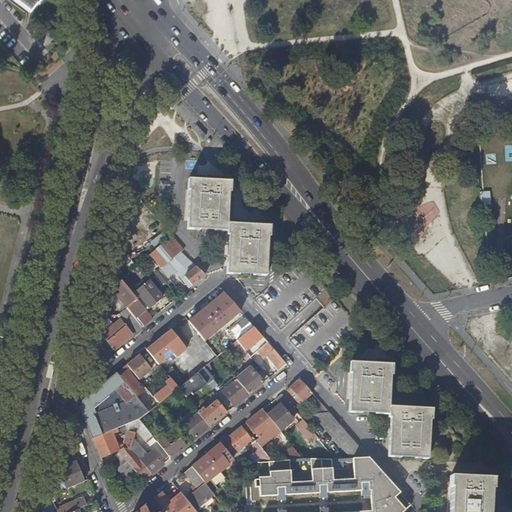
[(13,0),(31,14),(37,5),(38,5),(41,0),(13,0)]
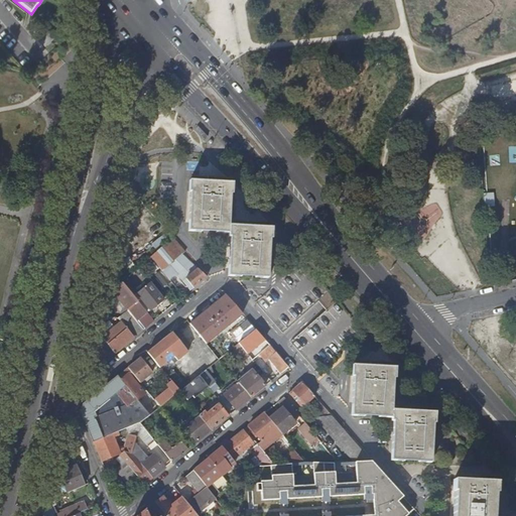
[(54,39),(47,32),(40,39),(46,46),(54,39)]
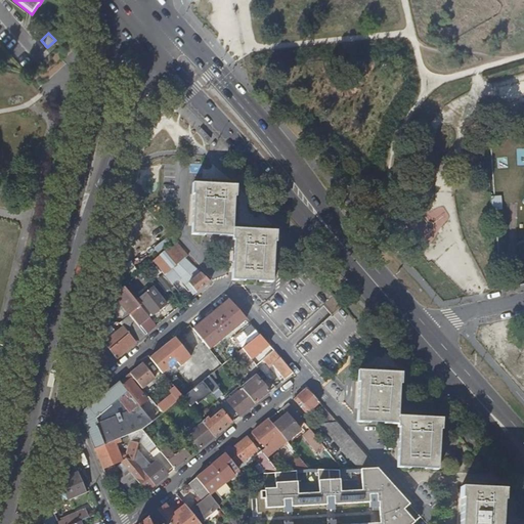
[(220,179),(211,179),(211,182),(212,182),(212,184),(193,183),(192,194),(194,194),(192,235),(206,236),(206,234),(220,234),(220,236),(233,237),(233,241),(234,241),(232,280),(246,281),(246,279),(260,279),(260,281),(273,282),(275,243),(277,243),(277,231),(259,230),(259,228),(260,228),(260,224),(251,224),(251,227),(252,228),(252,229),(233,228),(235,197),(236,197),(236,185),(219,184),(219,183),(220,179)]
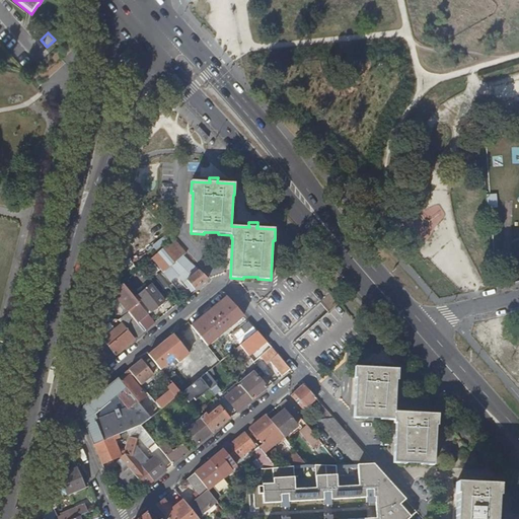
[(426,202),(410,232),(428,241),(444,211),(426,202)]
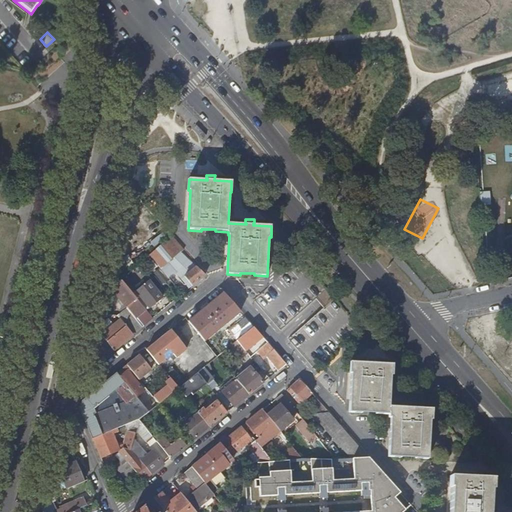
[(162,233),(150,242),(155,247),(166,238),(162,233)]
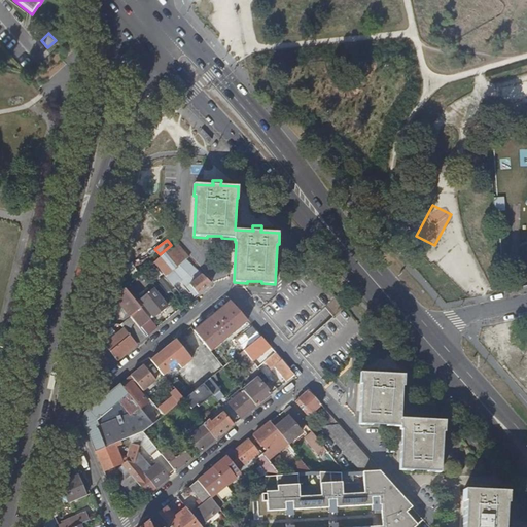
[(190,257),(178,244),(167,253),(185,261),(190,257)]
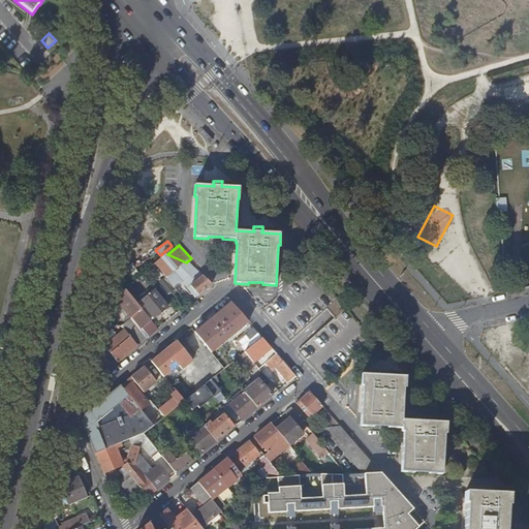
[(186,262),(167,254),(164,256),(155,265),(165,277),(175,288),(183,282),(185,280),(198,297),(212,285),(189,265),(186,262)]
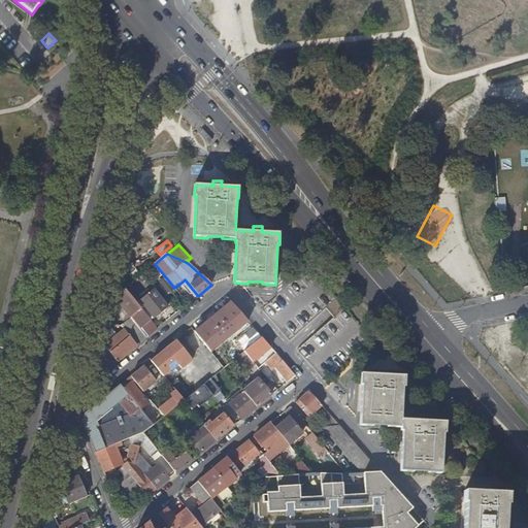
[(364,331),(309,268),(269,304),(267,301),(265,303),(275,315),(270,319),(289,340),(327,308),(334,319),(302,345),(322,368),(327,363),(335,373),(337,371),(338,373),(340,371),(339,369),(367,344),(359,335),(364,331)]
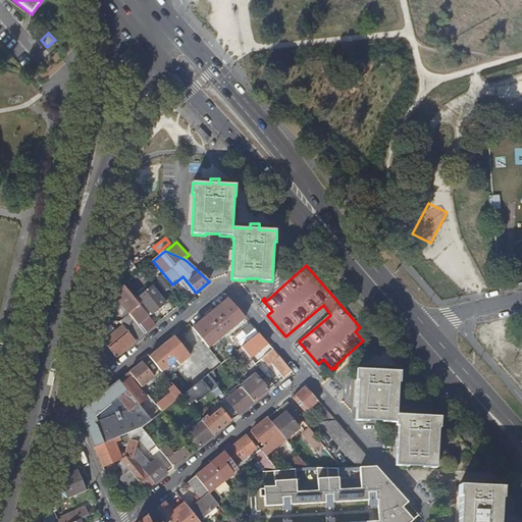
[(172,284),(163,273),(156,280),(166,292),(173,285),(172,284)]
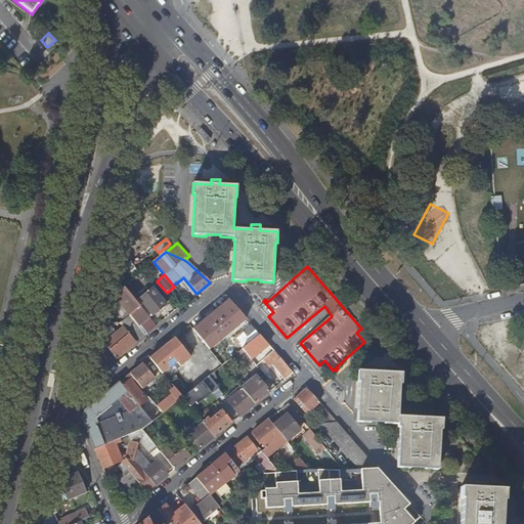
[(194,296),(197,294),(183,277),(181,279),(194,296)]
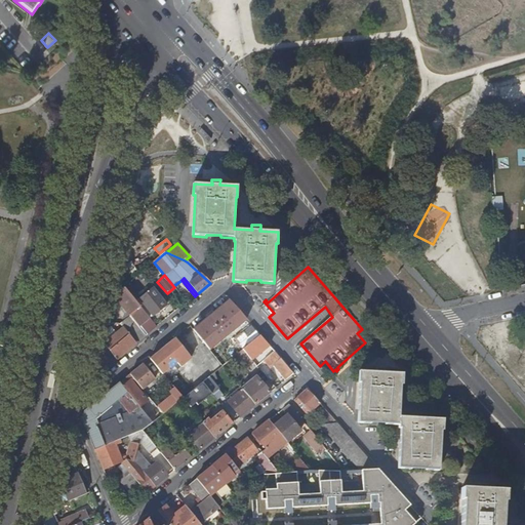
[(137,303),(123,285),(113,295),(130,316),(136,324),(137,324),(146,335),(157,326),(151,318),(137,303)]
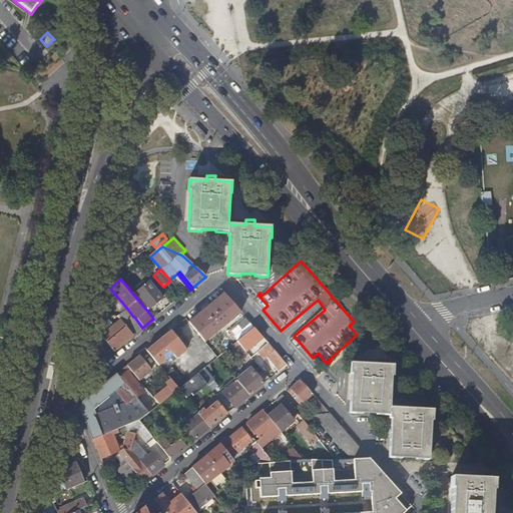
[(150,282),(136,294),(149,309),(163,298),(150,282)]
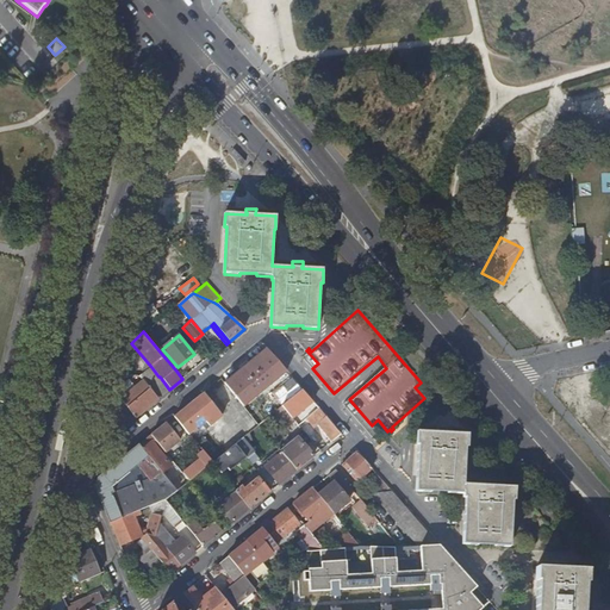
[(151,367),(131,343),(125,348),(145,372),(151,367)]
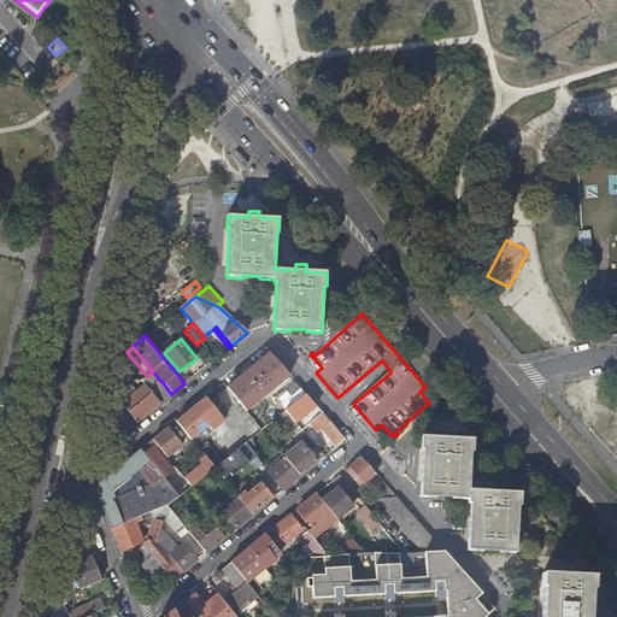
[(164,353),(162,356),(177,374),(180,371),(164,353)]
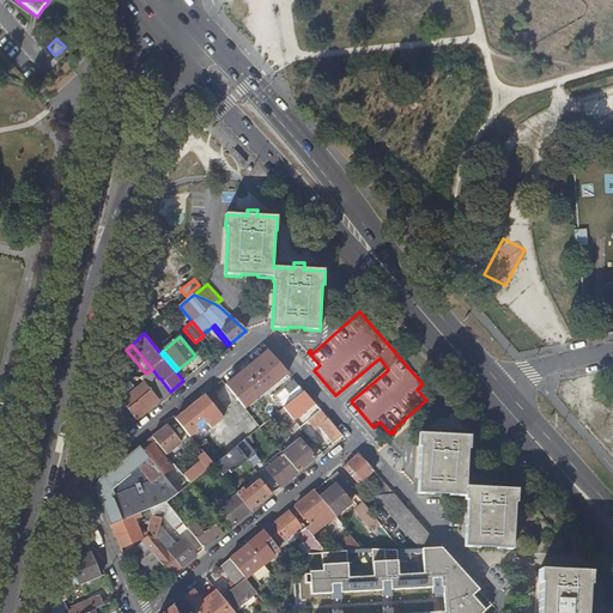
[(287,374),(267,352),(249,366),(268,389),(287,374)]
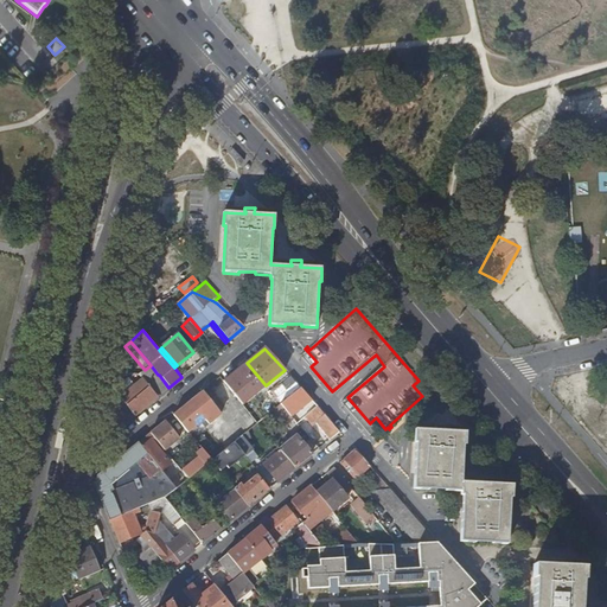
[(266,385),(247,363),(224,382),(224,383),(242,404),(266,385)]
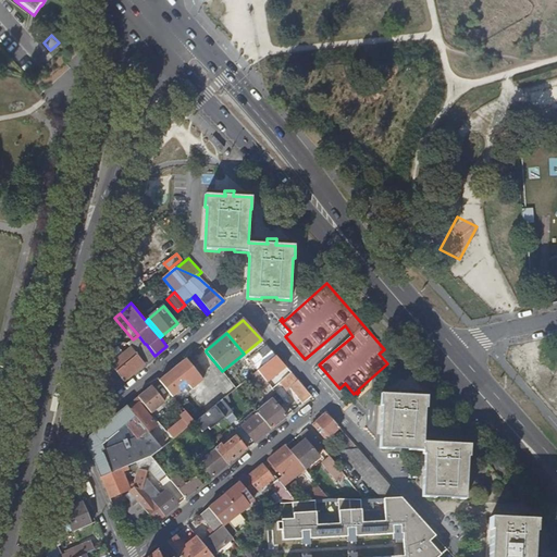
[(133,339),(128,344),(132,348),(111,364),(124,381),(155,356),(146,344),(145,344),(138,335),(133,339)]
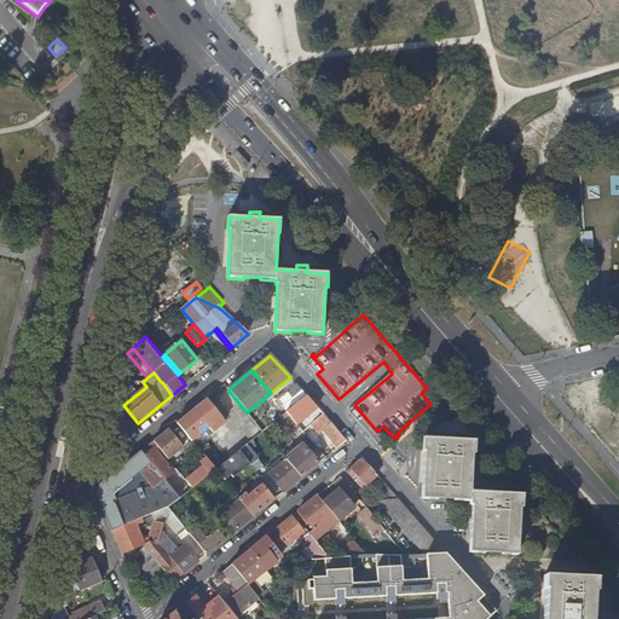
[(306,395),(296,385),(277,401),(285,412),(306,395)]
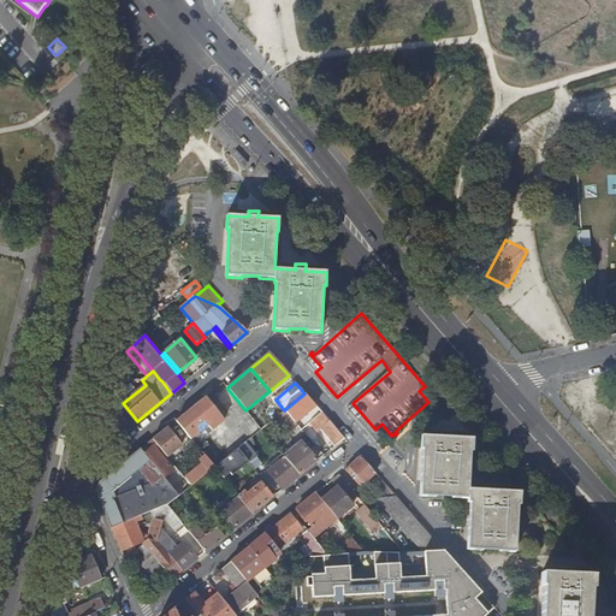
[(246,410),(227,389),(218,396),(240,421),(229,430),(234,434),(232,436),(241,446),(247,442),(261,430),(246,410)]
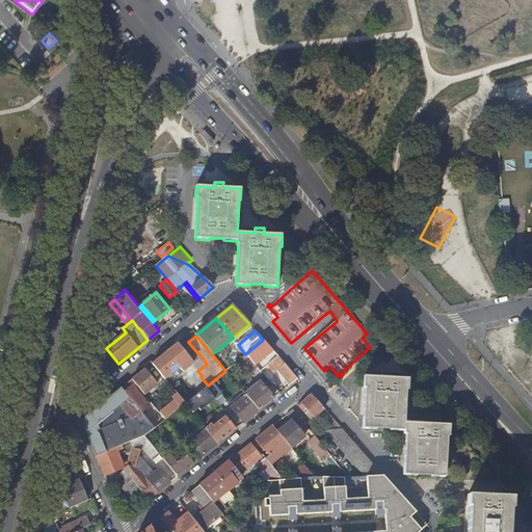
[(271,349),(263,340),(245,354),(254,364),(268,351),(271,349)]
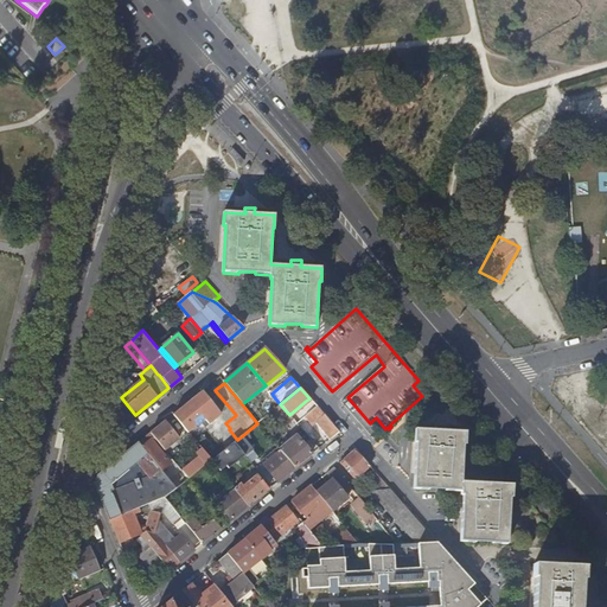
[(221,415),(202,391),(174,414),(189,432),(203,421),(204,423),(206,421),(209,425),(221,415)]
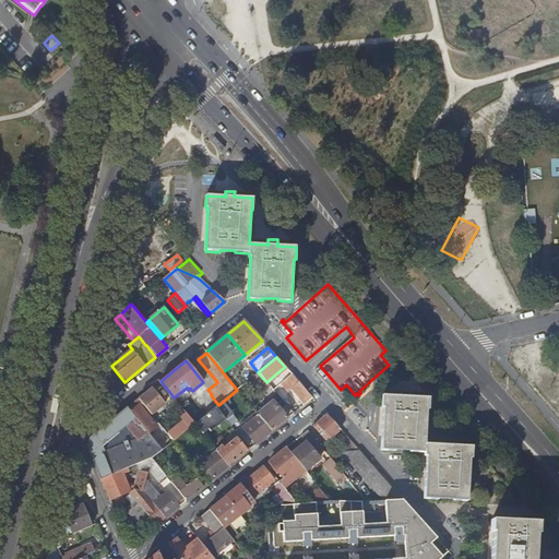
[(299,383),(285,367),(282,369),(283,370),(282,371),(295,387),(299,383)]
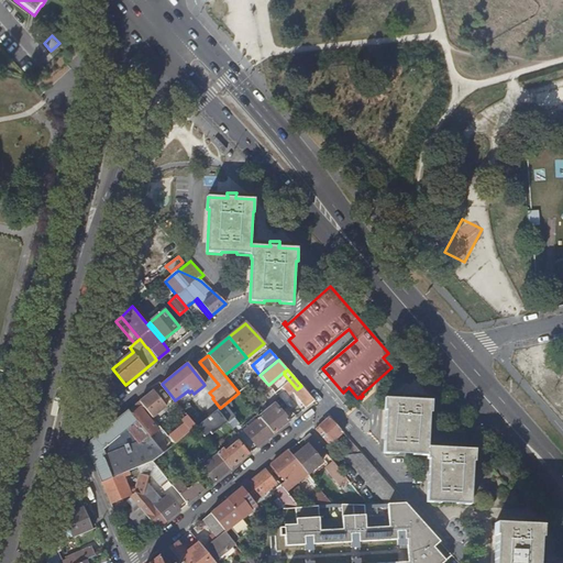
[(268,385),(260,375),(253,381),(265,396),(272,389),(268,385)]
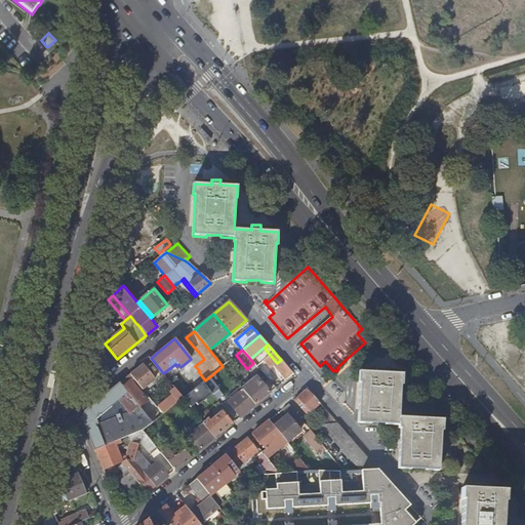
[(293,374),(281,360),(277,363),(274,366),(286,380),(293,374)]
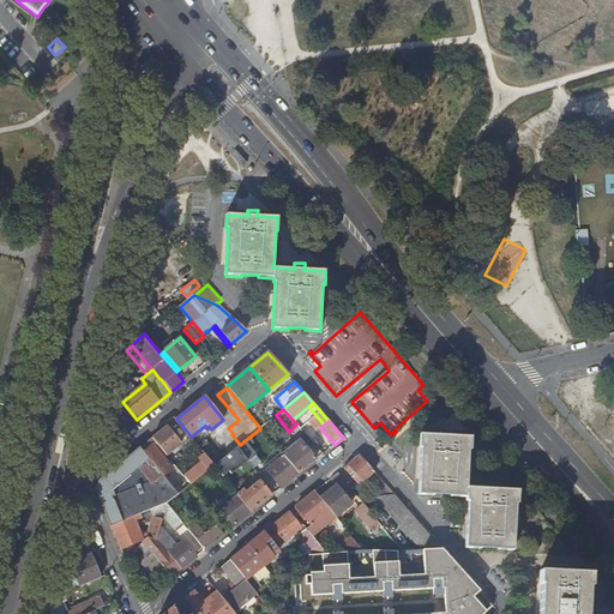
[(174,433),(168,426),(154,438),(157,443),(167,456),(176,449),(182,444),(181,441),(182,439),(181,438),(179,439),(175,434),(178,433),(176,431),(174,433)]
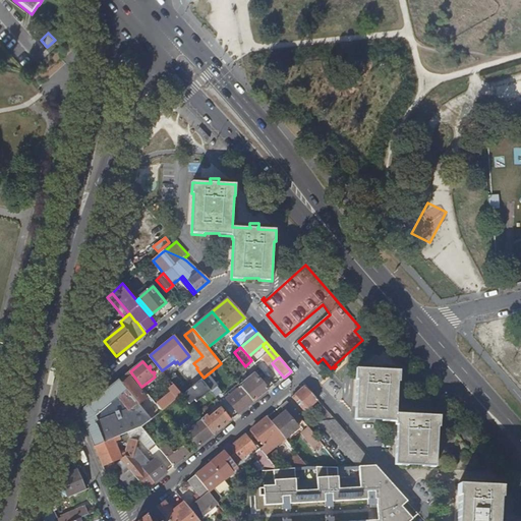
[(440,427),(440,415),(433,415),(421,414),(421,413),(422,413),(422,409),(414,409),(414,412),(416,412),(415,414),(396,413),(398,383),(400,383),(400,370),(382,369),(382,367),(383,367),(383,364),(374,363),(374,367),(375,367),(374,369),(356,368),(356,380),(357,380),(355,419),(368,420),(368,418),(383,418),(383,421),(395,421),(395,424),(397,425),(396,465),(408,465),(409,463),(422,464),(422,466),(436,467),(438,427),(440,427)]
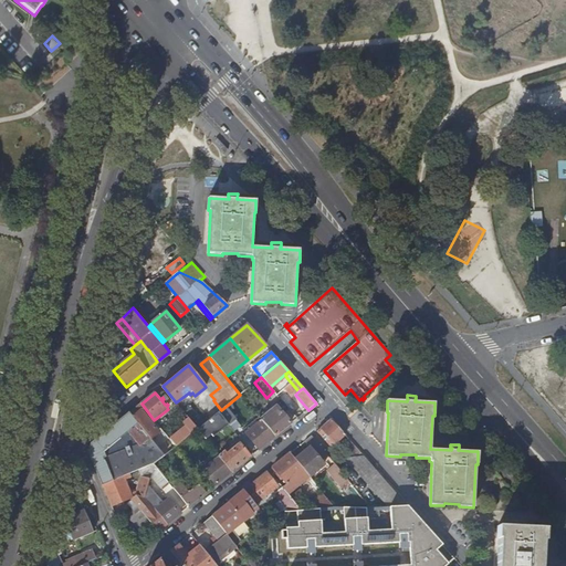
[(180,408),(176,402),(170,407),(187,427),(191,422),(180,408)]
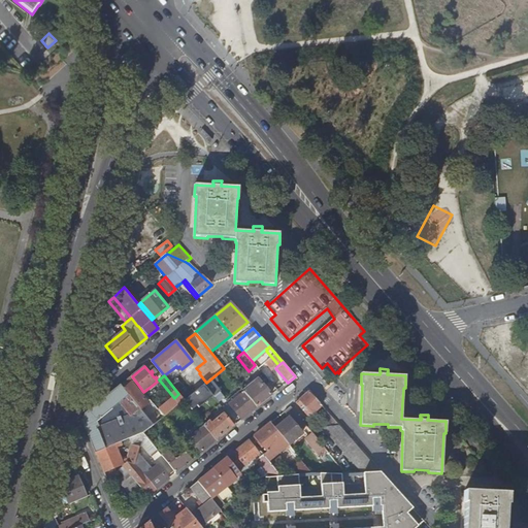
[(135,381),(132,376),(122,385),(141,409),(146,404),(149,407),(151,405),(132,383),(135,381)]
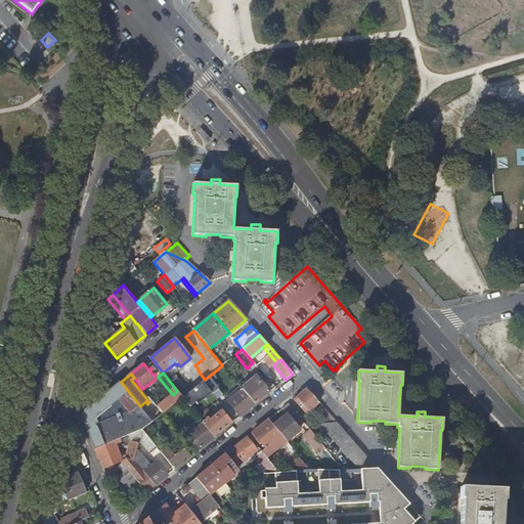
[(254,374),(238,386),(242,389),(257,377),(254,374)]
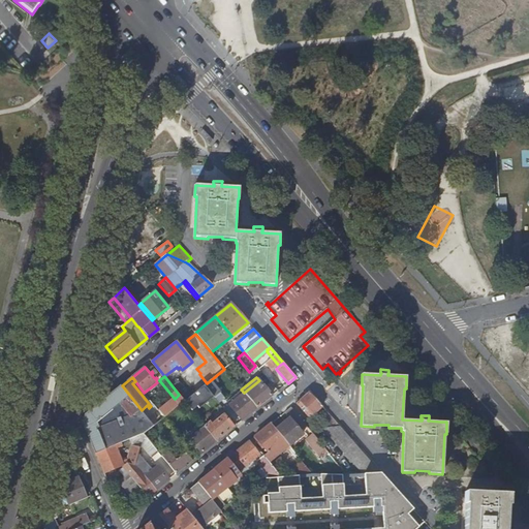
[(173,378),(168,381),(179,395),(184,402),(189,398),(173,378)]
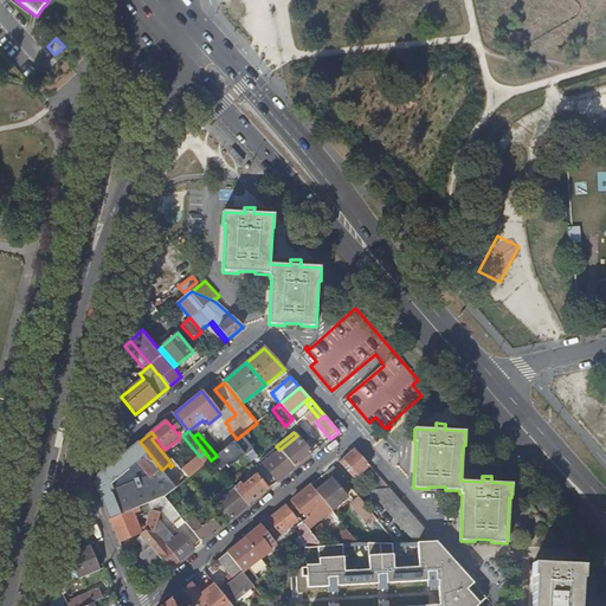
[(243,434),(237,439),(234,442),(245,455),(253,449),(243,434)]
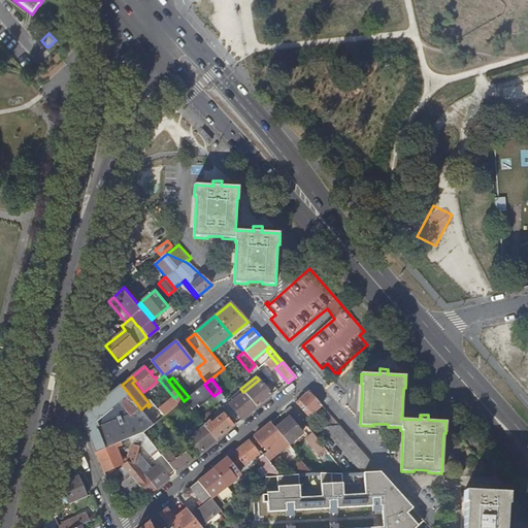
[(259,380),(243,392),(244,394),(257,407),(271,396),(259,380)]
